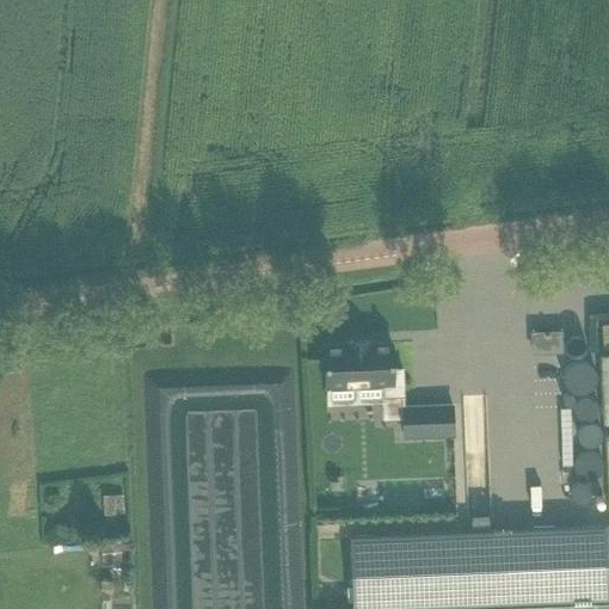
[(325,350),(326,391),(385,388),(386,400),(404,399),(403,373),(393,374),(392,348),(371,349),(371,345),(345,345),(346,349),(325,350)]
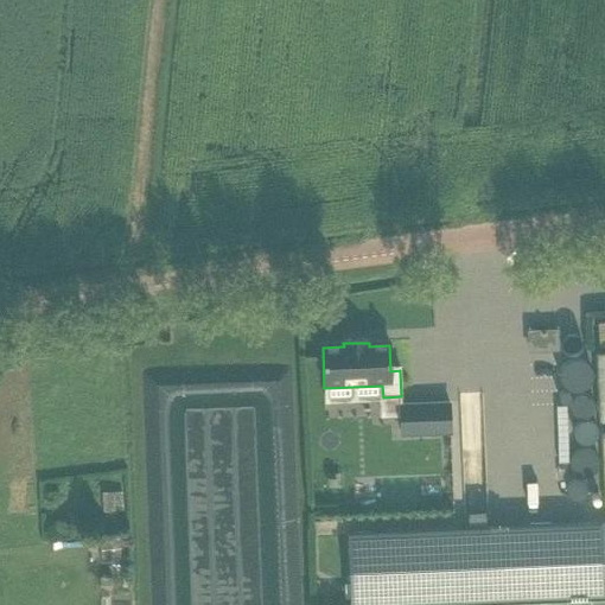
[(594,424),(604,422),(604,352),(593,354),(594,424)]
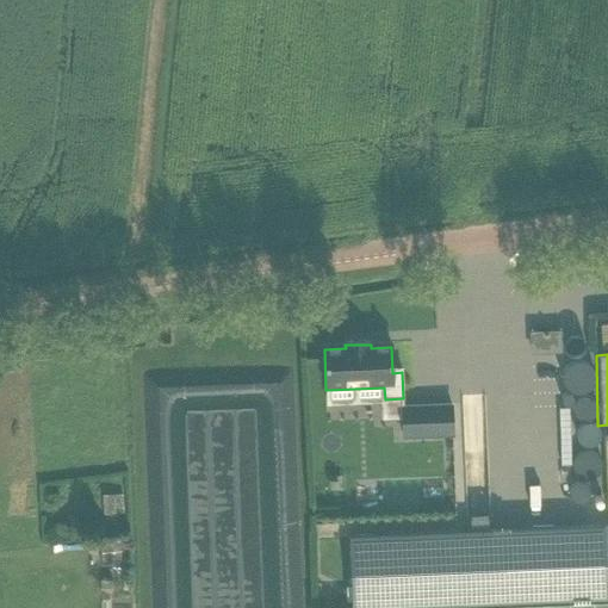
[(453,407),(404,409),(405,439),(454,436),(453,407)]
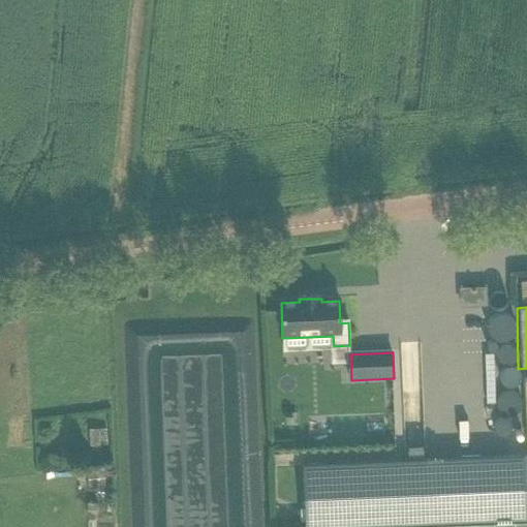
[(481,357),(481,367),(475,367),(474,393),(496,393),(497,369),(494,369),(495,357),(481,357)]
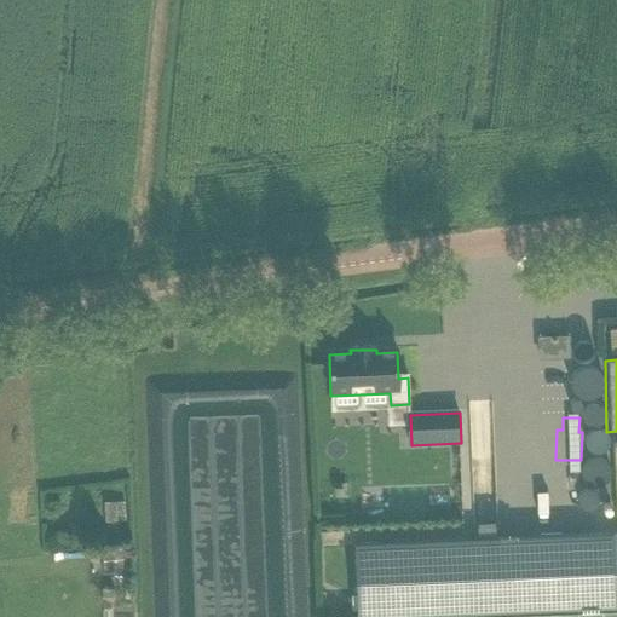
[(616,535),(356,546),(358,616),(616,616),(616,535)]
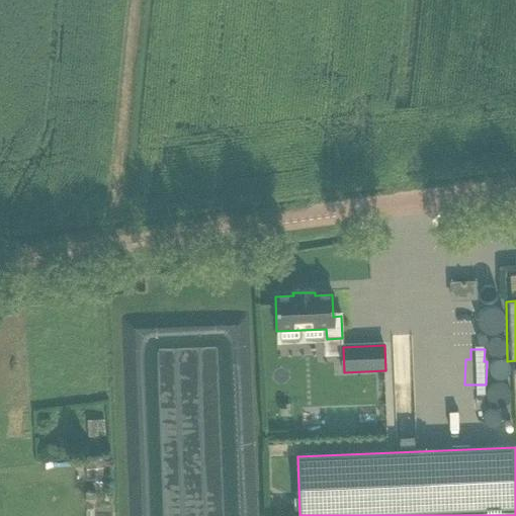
[(108,481),(107,469),(87,471),(89,483),(108,481)]
